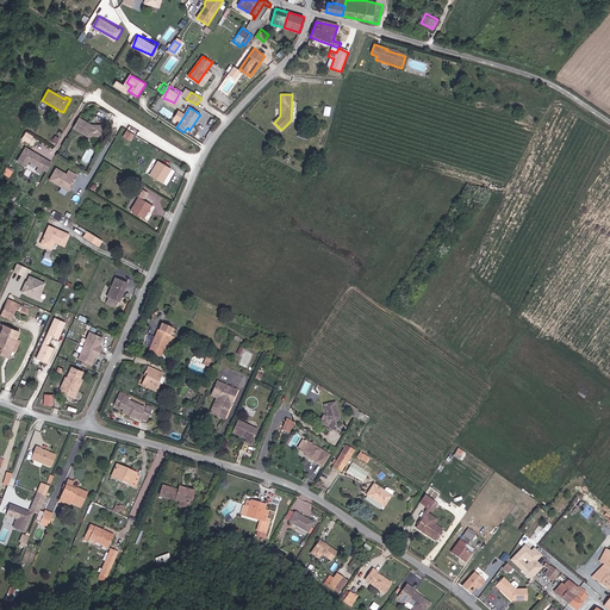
[(79,118),(73,128),(88,137),(101,137),(101,125),(91,125),(79,118)]
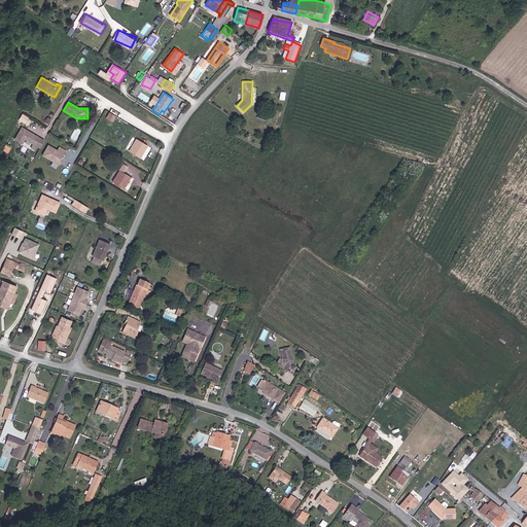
[(106,117),(113,121),(116,116),(109,112),(106,117)]
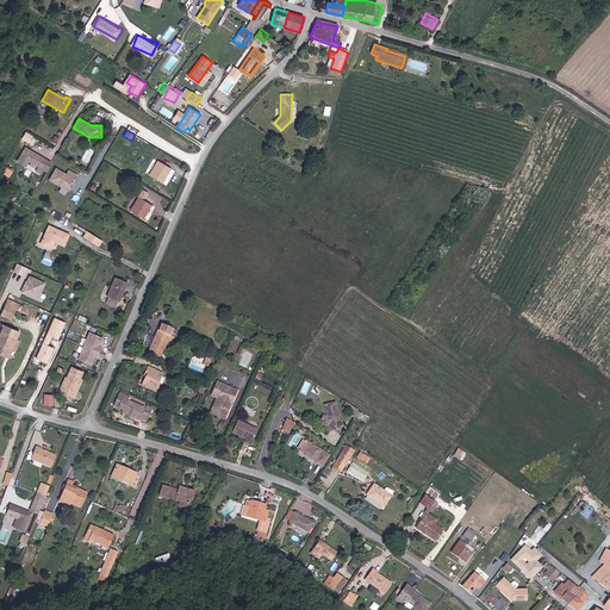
[(25,148),(18,161),(26,167),(29,161),(38,167),(43,159),(25,148)]
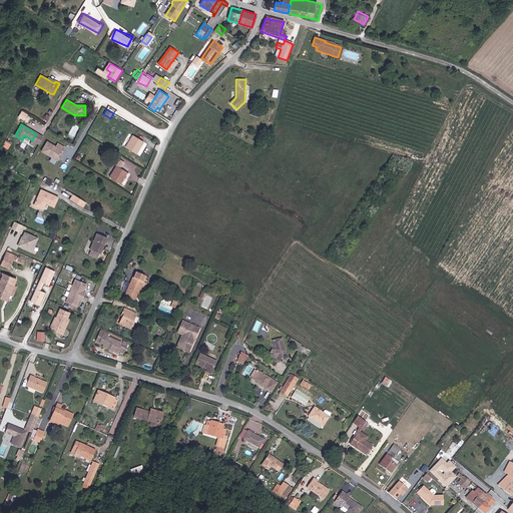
[(133,135),(125,147),(136,153),(143,142),(133,135)]
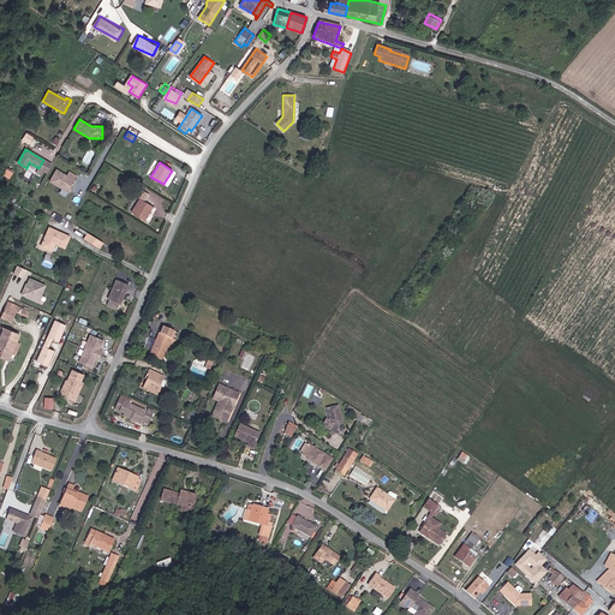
[(3,174),(10,179),(13,172),(6,168),(3,174)]
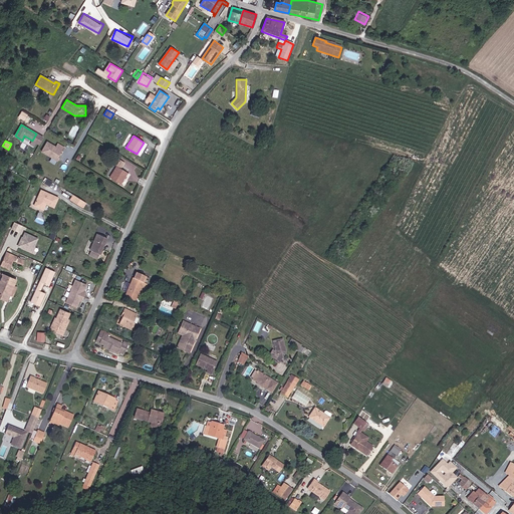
[(47,143),(41,152),(57,161),(60,157),(58,156),(61,151),(62,152),(64,148),(58,144),(56,148),(47,143)]
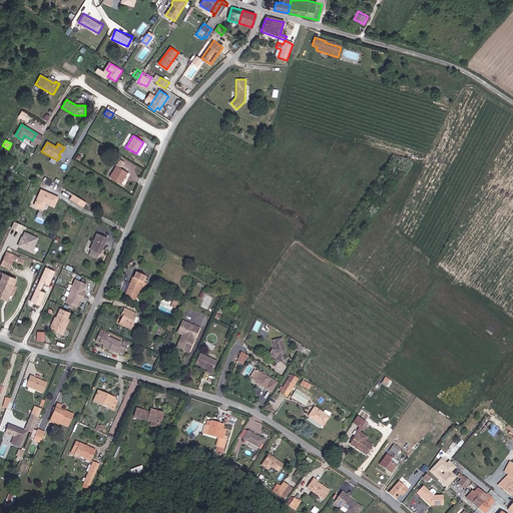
[(120,168),(124,162),(119,158),(115,165),(116,166),(109,177),(120,183),(127,172),(120,168)]
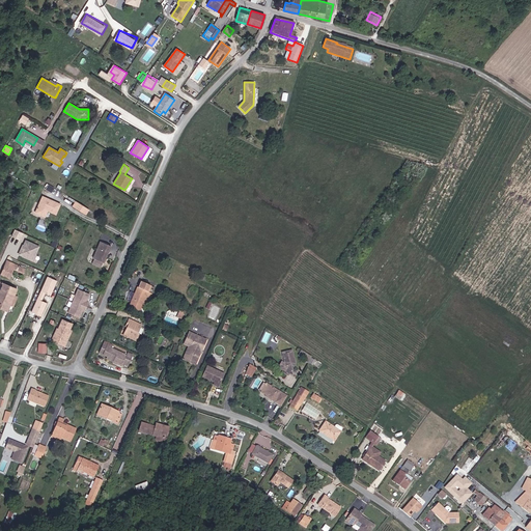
[(56,214),(59,204),(42,196),(35,213),(42,215),(43,211),(47,210),(56,214)]
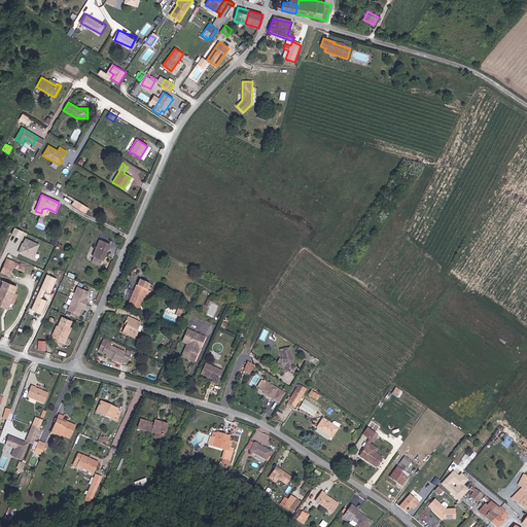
[(85,213),(89,208),(75,200),(72,205),(85,213)]
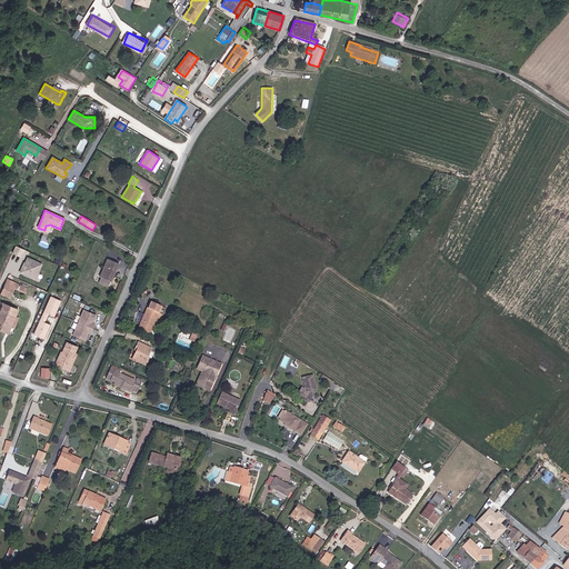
[(22,257),(27,248),(17,245),(13,252),(22,257)]
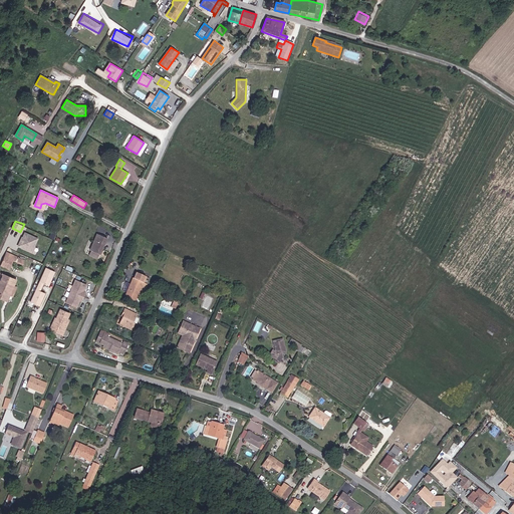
[(36,246),(40,237),(25,230),(18,246),(35,254),(39,247),(36,246)]
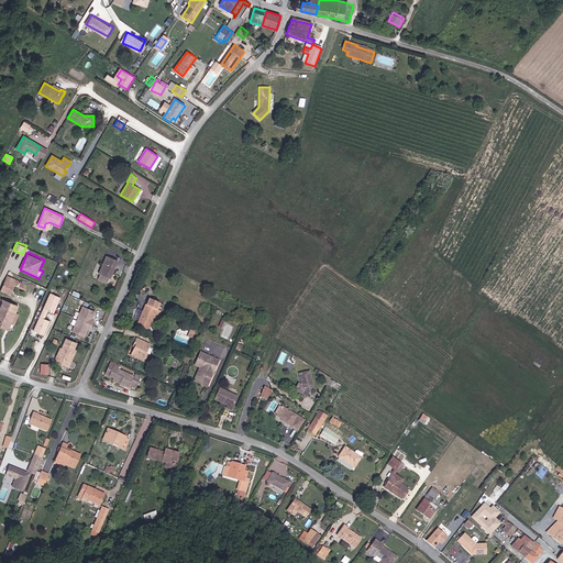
[(109,278),(110,279),(119,261),(107,256),(99,274),(100,275),(109,278)]
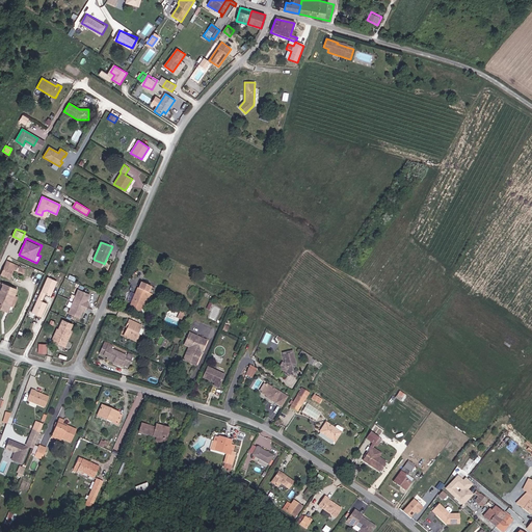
[(95,260),(92,264),(101,268),(103,263),(95,260)]
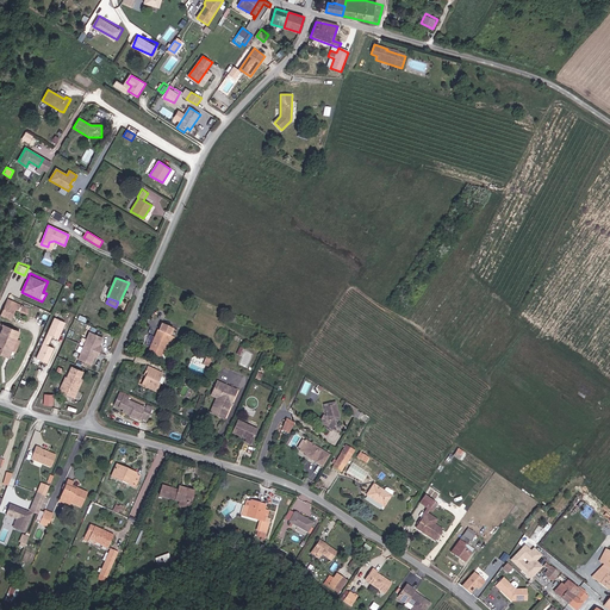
[(10,319),(16,309),(26,313),(29,309),(8,300),(1,315),(10,319)]
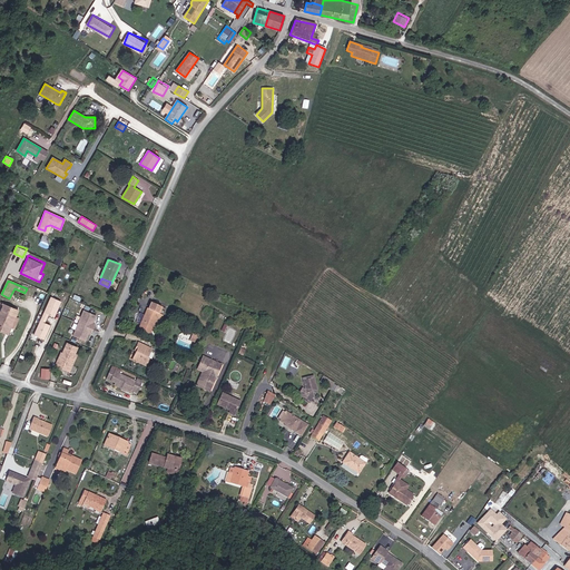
[(50,314),(57,300),(51,297),(35,335),(40,337),(47,323),(45,322),(49,314),(50,314)]
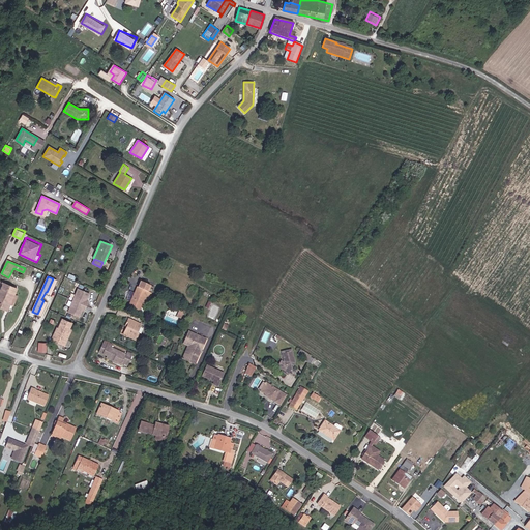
[(57,281),(53,278),(47,292),(51,294),(57,281)]
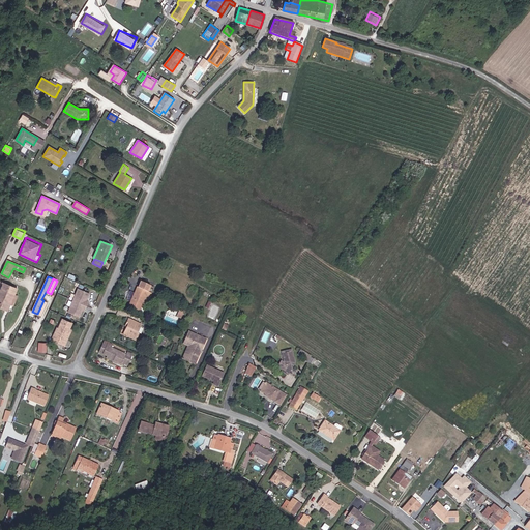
[(144,301),(148,292),(150,286),(141,281),(138,287),(137,287),(135,293),(130,302),(128,306),(139,311),(144,301)]
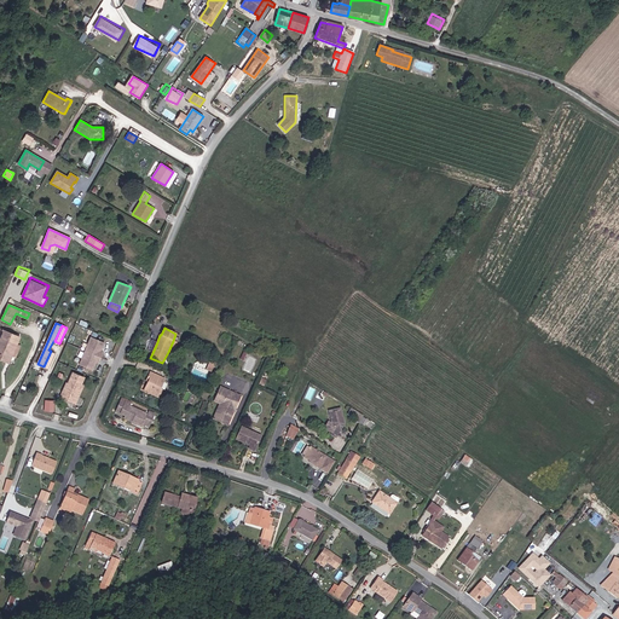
[(11,343),(15,336),(4,331),(0,339),(0,358),(5,360),(7,354),(5,353),(9,343),(11,343)]
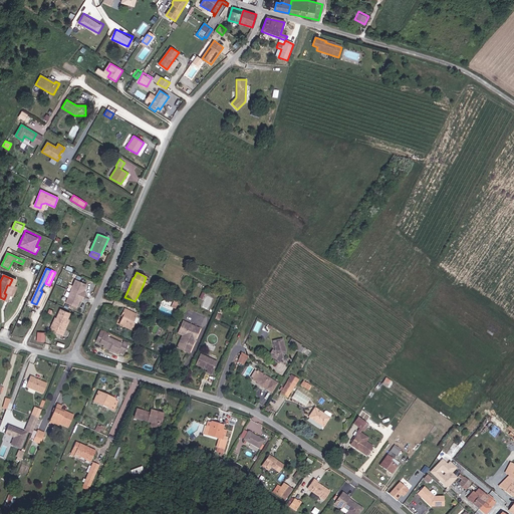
[(87,283),(76,278),(66,301),(77,305),(80,298),(82,299),(86,291),(84,290),(87,283)]
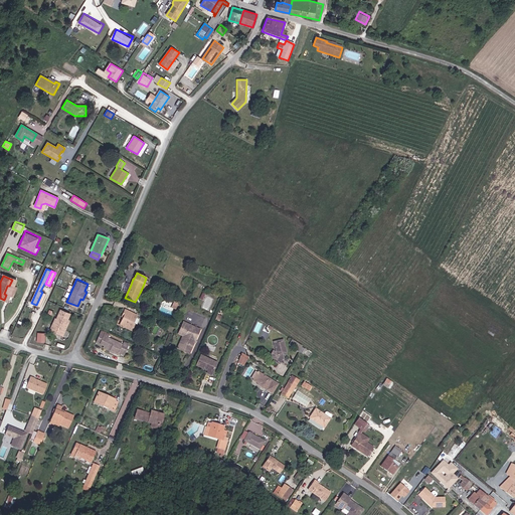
[(6,295),(4,300),(7,302),(16,281),(12,280),(9,286),(7,286),(4,294),(6,295)]
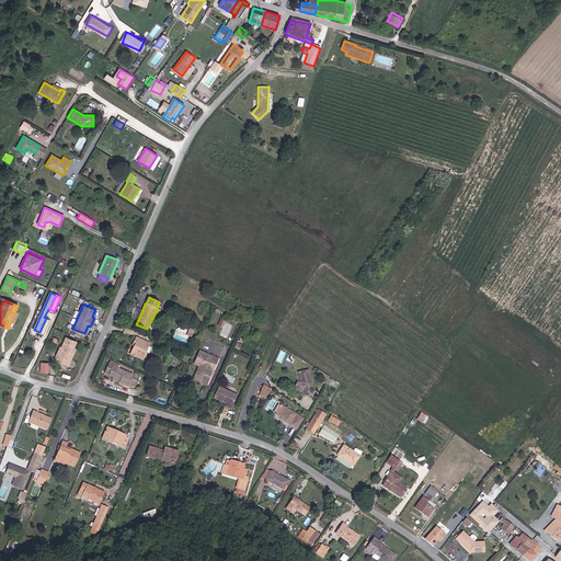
[(137,308),(133,318),(138,320),(142,310),(137,308)]
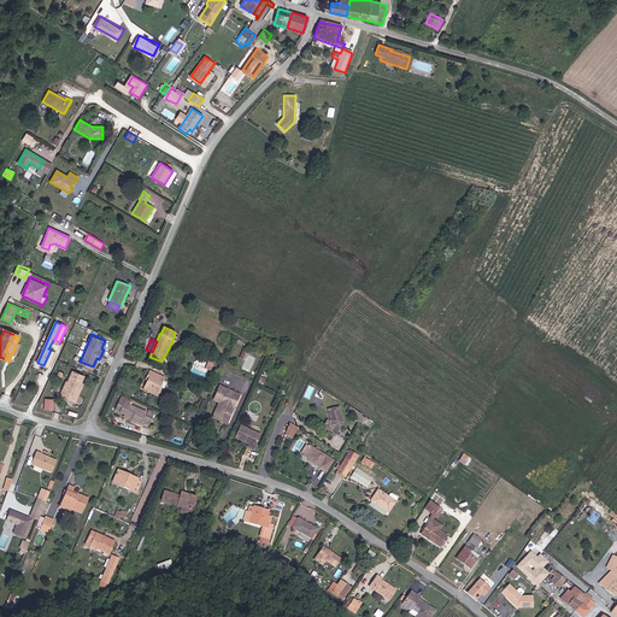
[(177,342),(172,340),(168,351),(172,353),(177,342)]
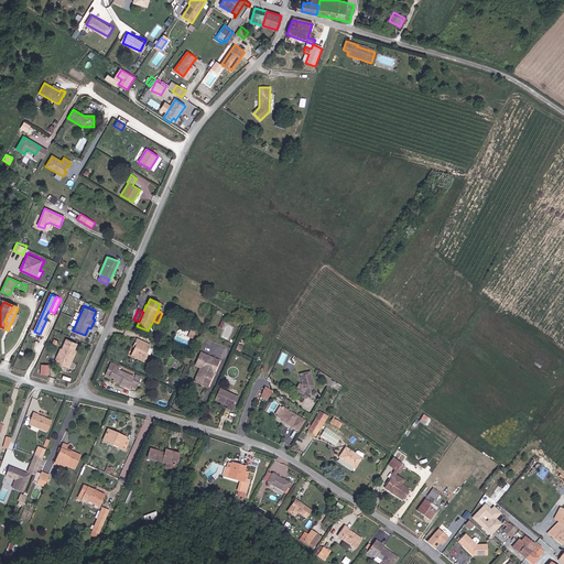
[(51,321),(46,320),(40,334),(43,336),(51,321)]
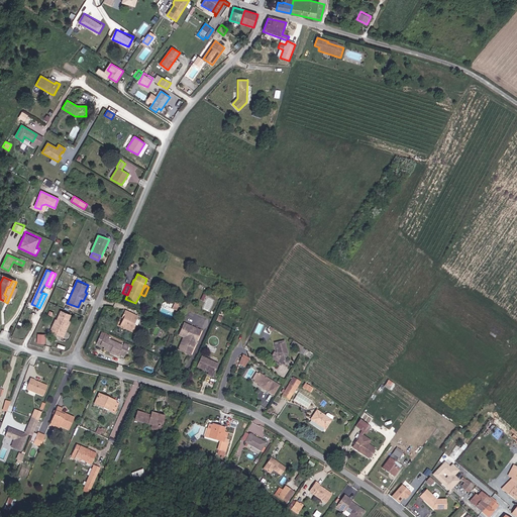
[(55,325),(54,324),(49,331),(59,335),(60,331),(63,332),(68,321),(70,315),(61,311),(57,320),(55,325)]
